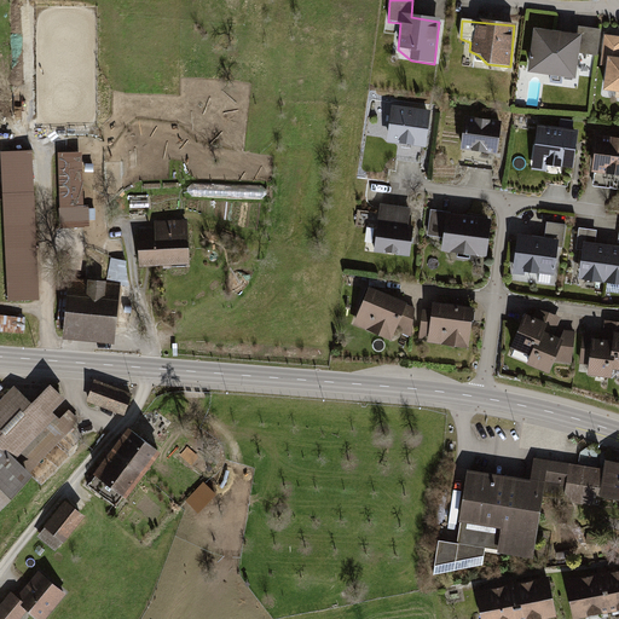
[(576,35),(532,30),(527,74),(576,81),(578,55),(597,58),(600,33),(577,29),(576,35)]
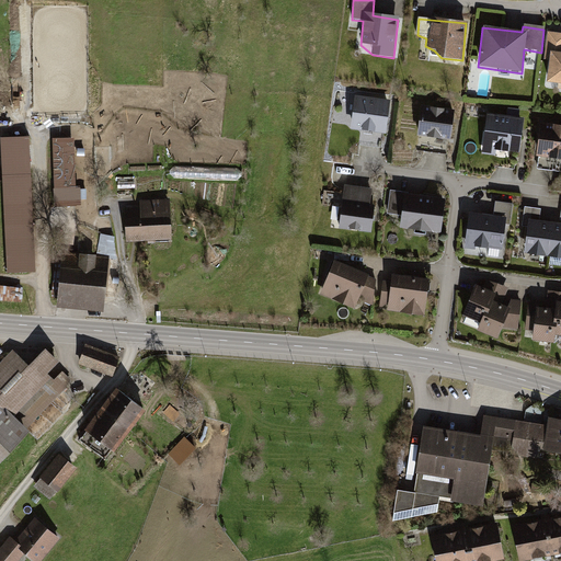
[(560,34),(547,33),(544,61),(549,63),(547,86),(560,86),(560,34)]
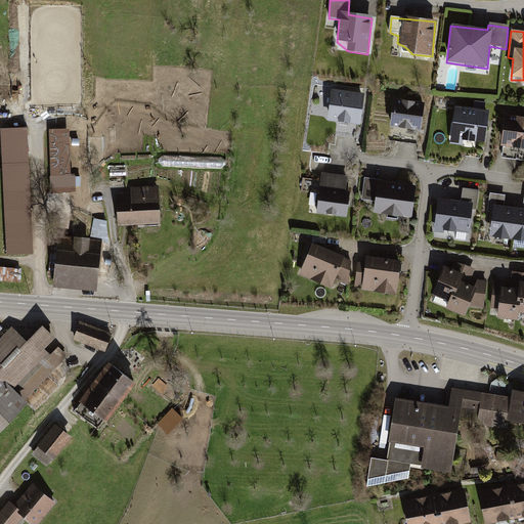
[(362,94),(332,90),(328,122),(359,126),(362,94)]
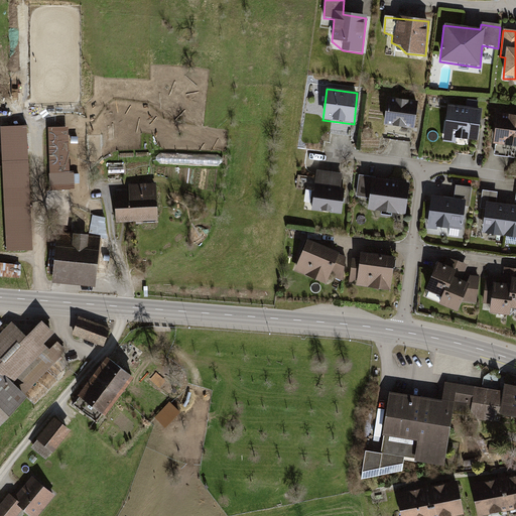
[(416,101),(387,99),(385,127),(414,131),(416,101)]
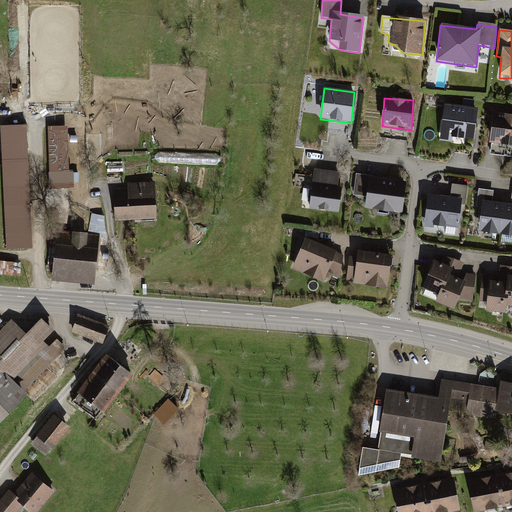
[(477,109),(444,105),(439,142),(465,146),(465,139),(474,140),(477,109)]
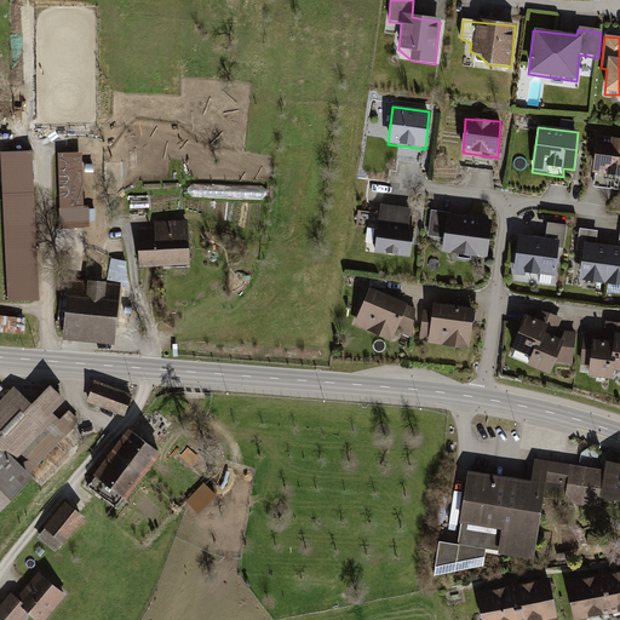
[(619,138),(596,137),(592,174),(619,178),(619,138)]
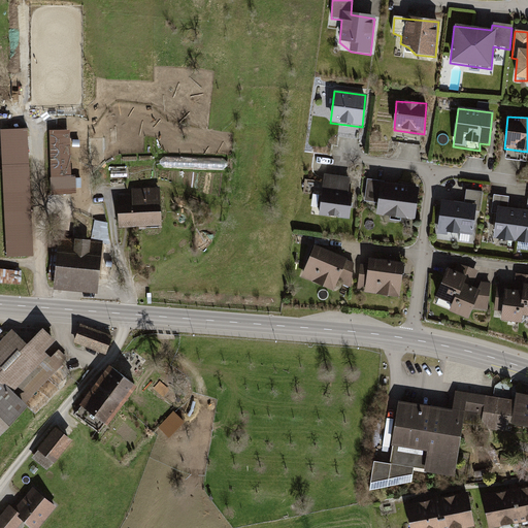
[(28,128),(1,130),(7,258),(33,257),(28,128)]
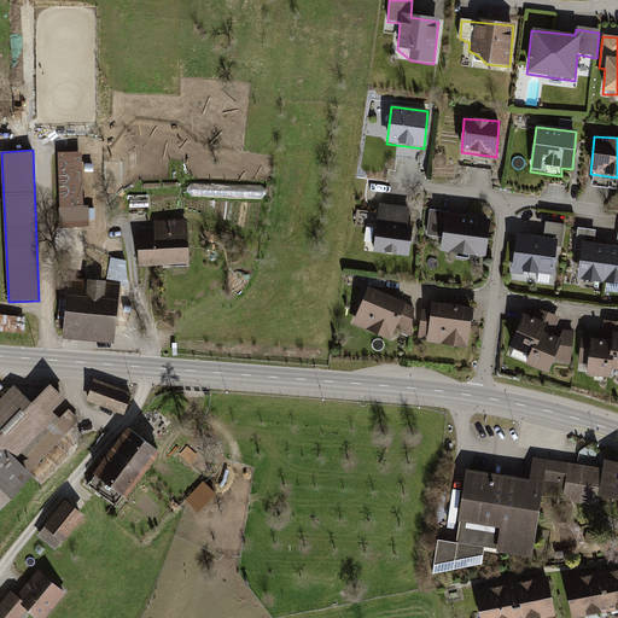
[(83,153),(59,153),(62,229),(86,228),(83,153)]
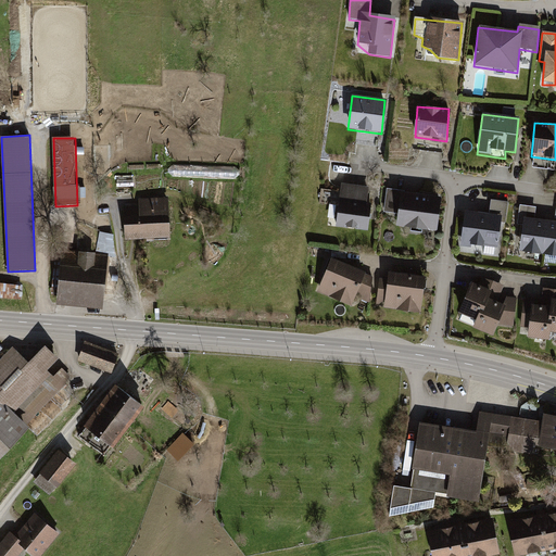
[(368,189),(341,186),(336,227),(366,231),(368,215),(373,215),(374,205),(366,205),(368,189)]
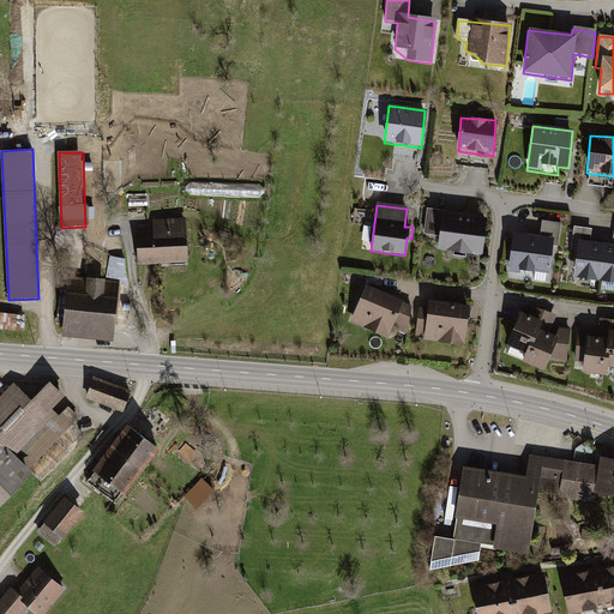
[(487,217),(427,210),(425,236),(438,238),(437,251),(483,257),(487,217)]
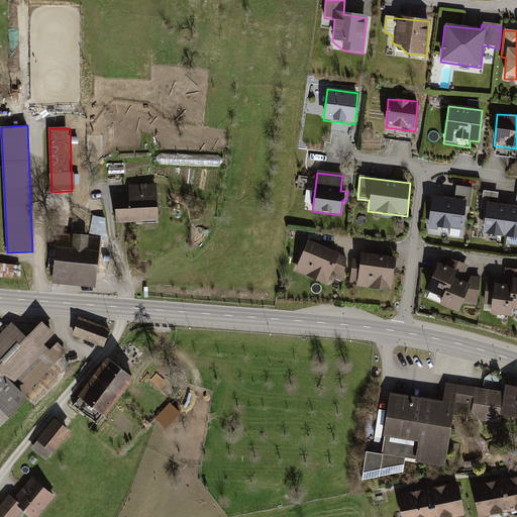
[(129,193),(114,194),(116,220),(157,218),(154,185),(129,186),(129,193)]
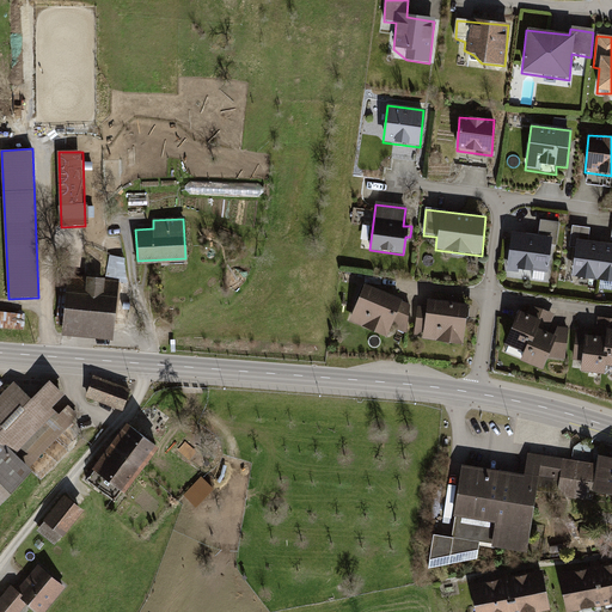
[(538,236),(510,233),(507,269),(548,274),(551,246),(556,246),(560,225),(540,222),(538,236)]
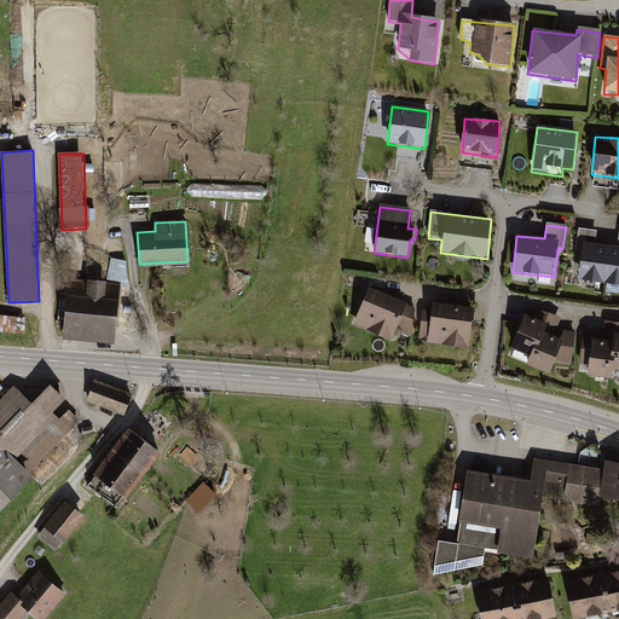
[(596,232),(579,230),(576,253),(579,253),(578,278),(618,284),(618,249),(594,246),(596,232)]
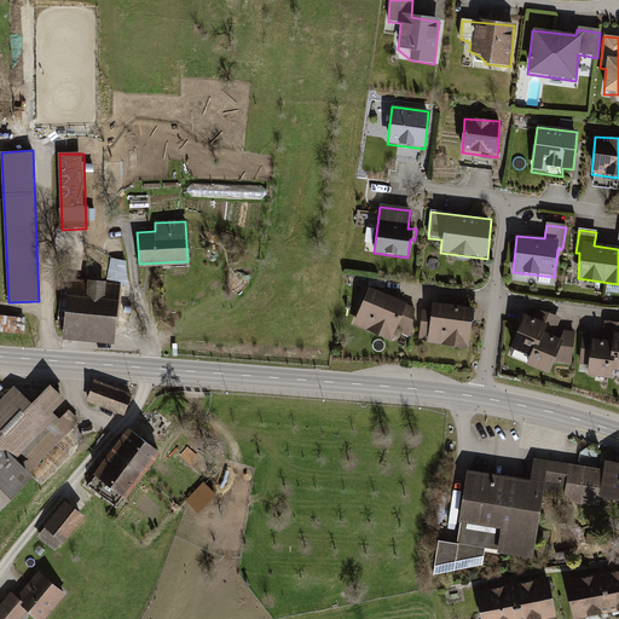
[(119,285),(69,279),(63,334),(113,339),(119,285)]
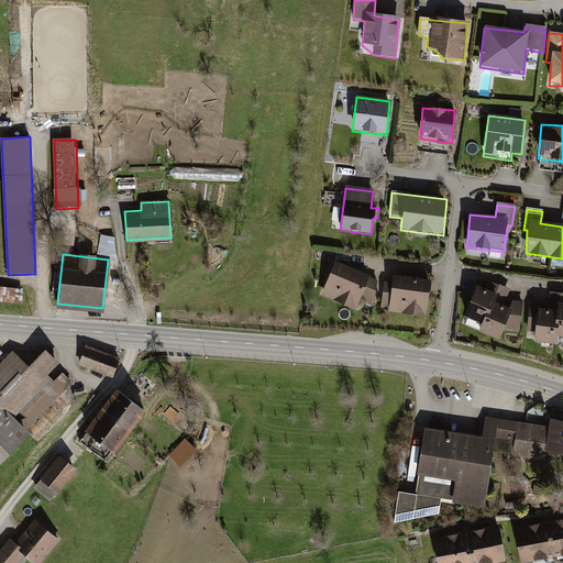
[(377,283),(334,262),(321,296),(355,311),(359,302),(373,308),(377,283)]
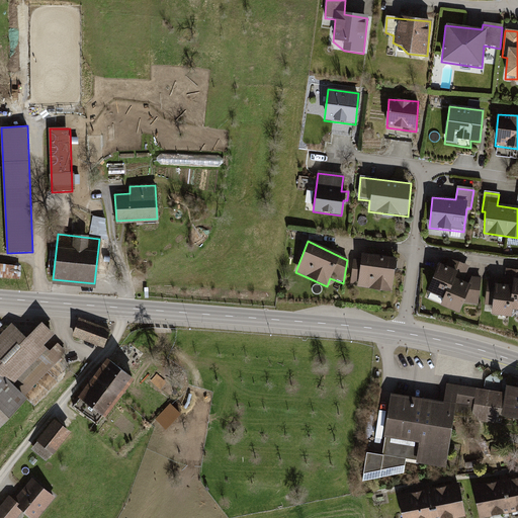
[(395,258),(361,255),(360,261),(353,261),(350,287),(392,293),(395,258)]
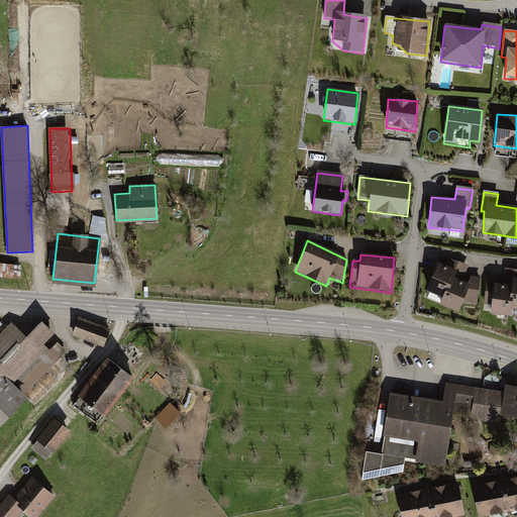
[(468,267),(448,261),(445,266),(439,264),(427,293),(441,299),(438,306),(457,314),(461,304),(476,306),(480,278),(470,277),(468,283),(462,282),(468,267)]
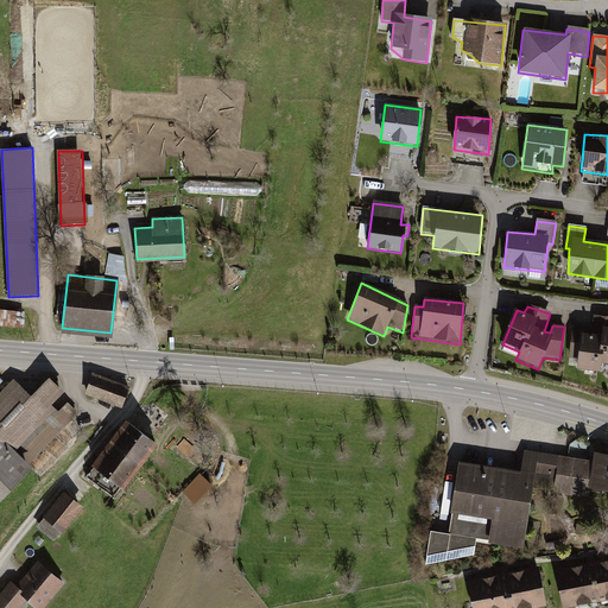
[(0,308),(0,324),(25,324),(25,308),(0,308)]
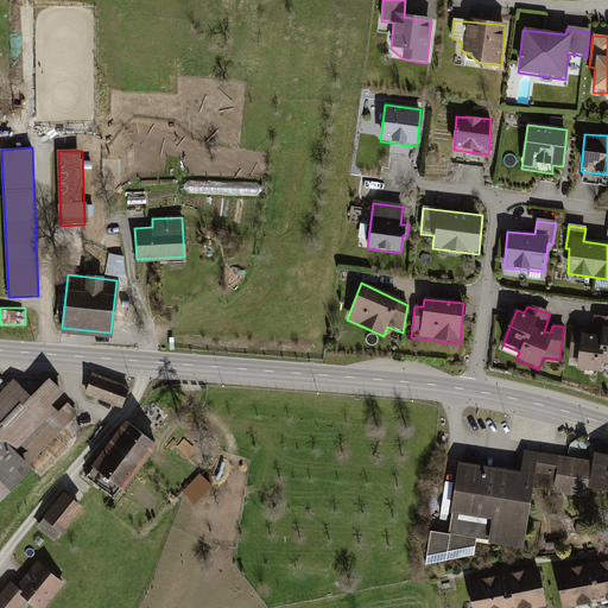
[(591,331),(572,331),(569,362),(576,362),(576,371),(602,372),(603,365),(607,365),(607,318),(594,317),(591,331)]
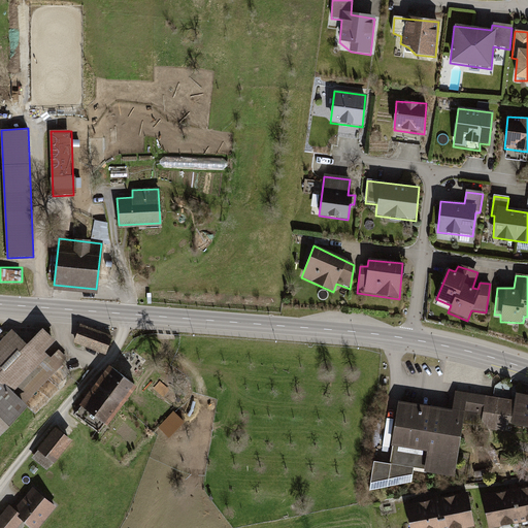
[(111,335),(80,325),(75,344),(106,355),(111,335)]
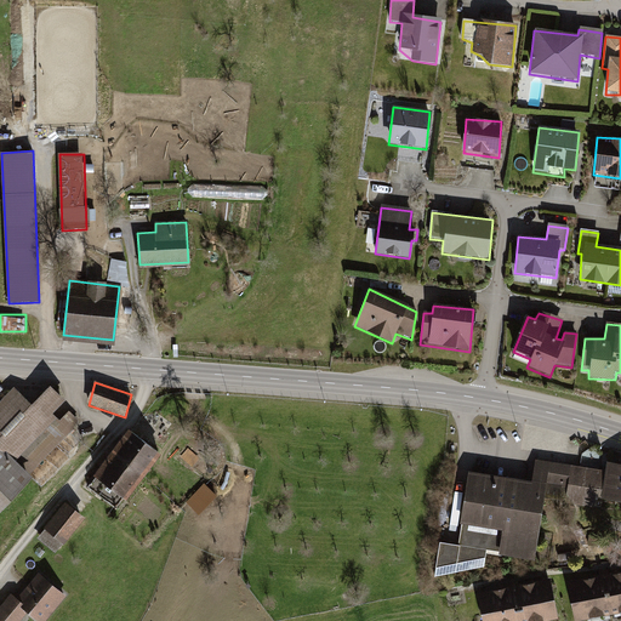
[(47,388),(30,405),(13,388),(0,402),(0,508),(80,423),(69,414),(60,423),(51,416),(63,404),(47,388)]
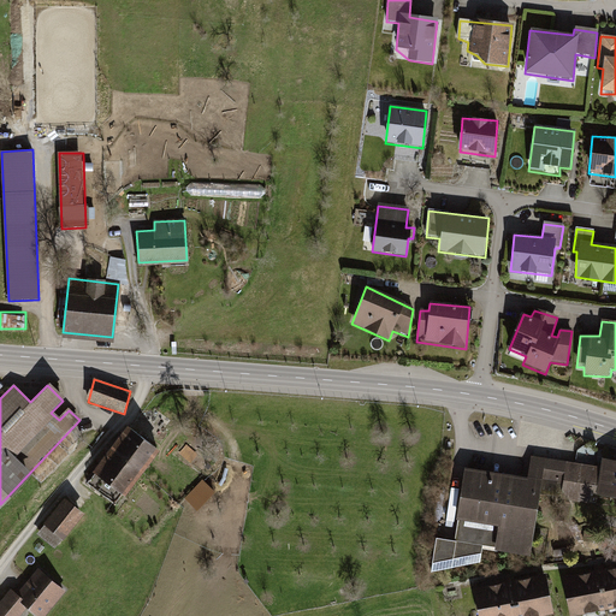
[(113,449),(140,471),(158,448),(130,427),(113,449)]
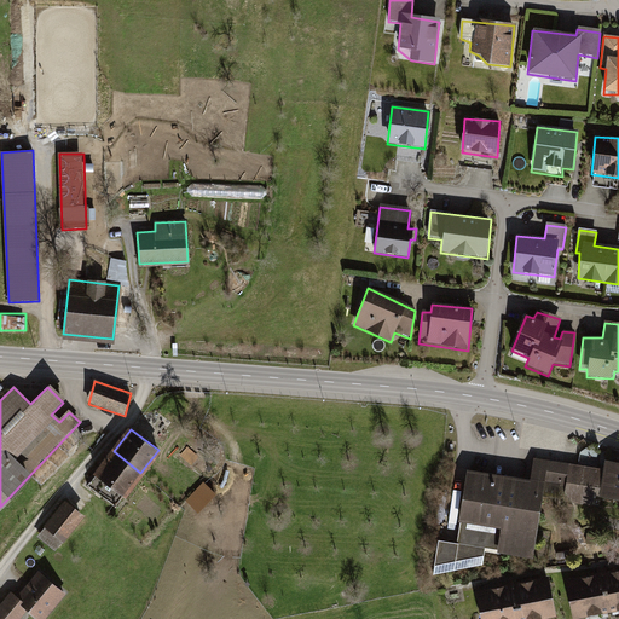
[(140,473),(114,451),(87,485),(115,505),(140,473)]
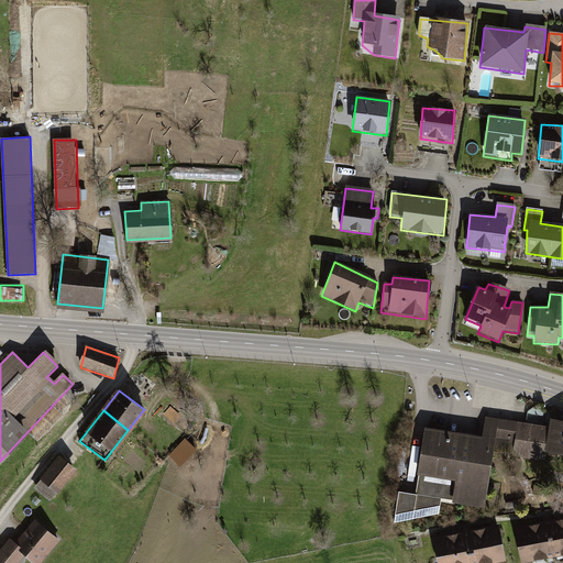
[(548,427),(485,417),(483,437),(423,428),(417,474),(419,475),(415,497),(398,495),(394,518),(439,507),(442,499),(486,507),(493,452),(539,460),(540,452),(562,455),(562,422),(549,421),(548,427)]
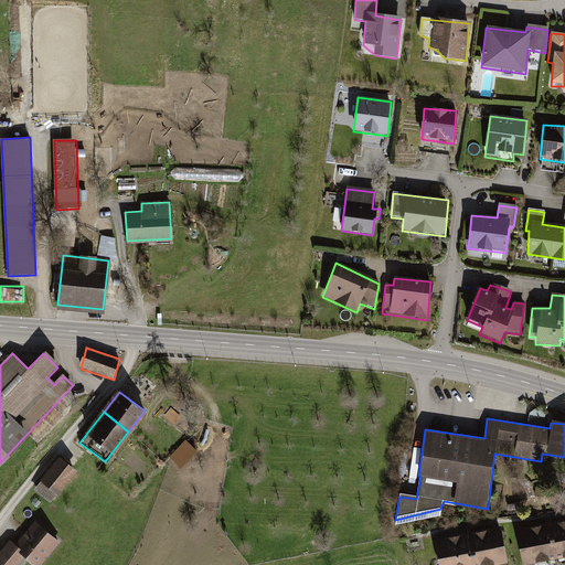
[(196,450),(185,439),(170,457),(181,467),(196,450)]
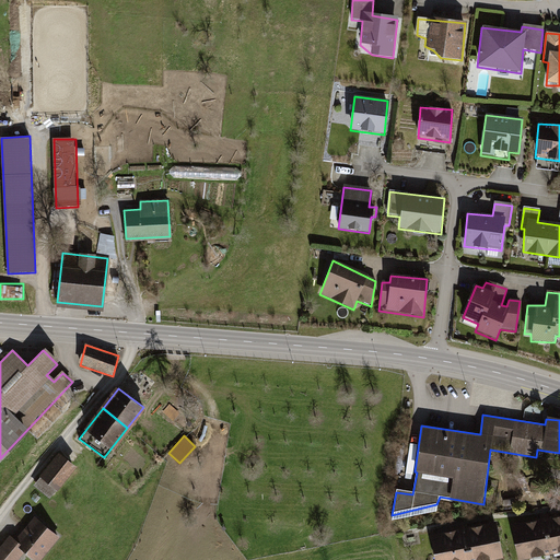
[(76,467),(57,453),(36,481),(55,494),(76,467)]
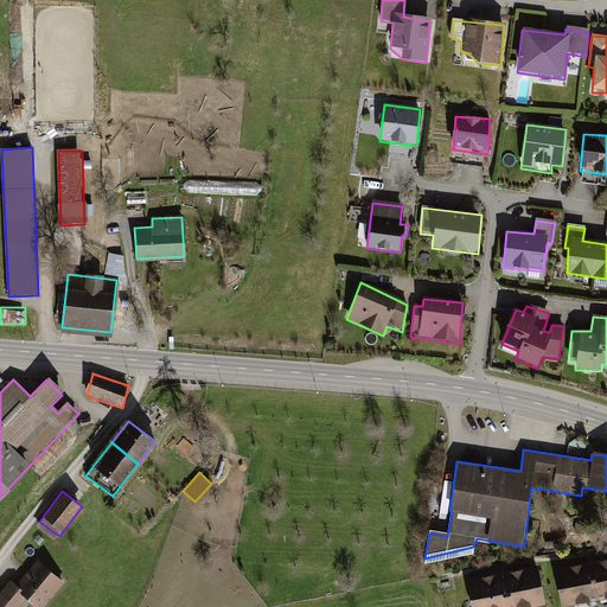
[(606,558),(554,569),(560,606),(570,606),(606,600),(606,558)]
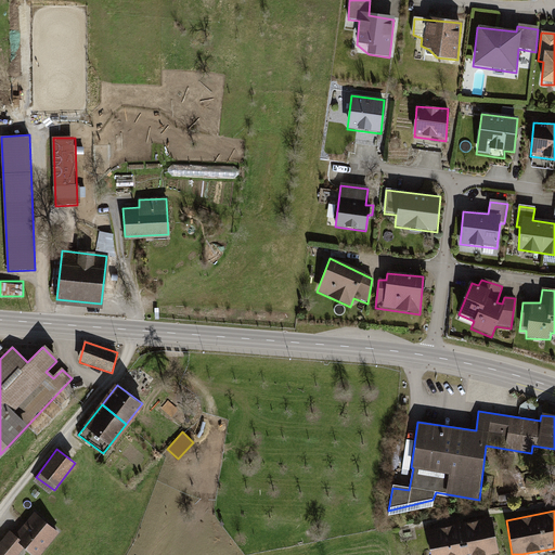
[(16,537),(10,532),(0,543),(0,554),(1,554),(17,554),(25,546),(35,554),(36,554),(56,531),(36,514),(16,537)]
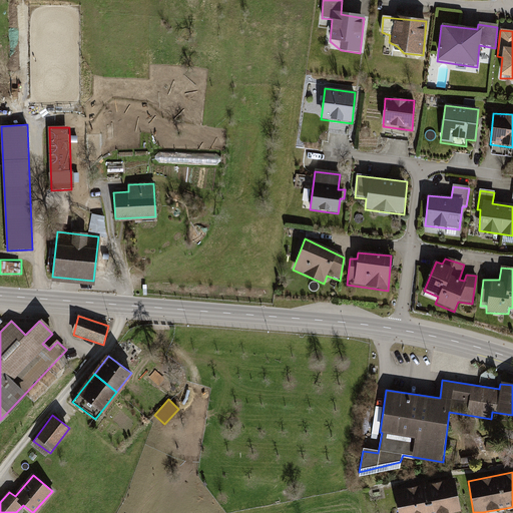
[(454,480),(394,490),(397,512),(453,512),(461,512),(454,480)]
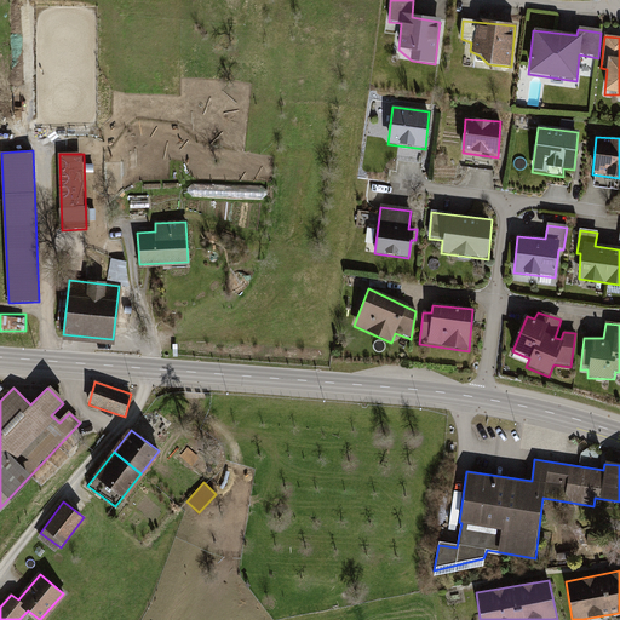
All buildings are outlined.
